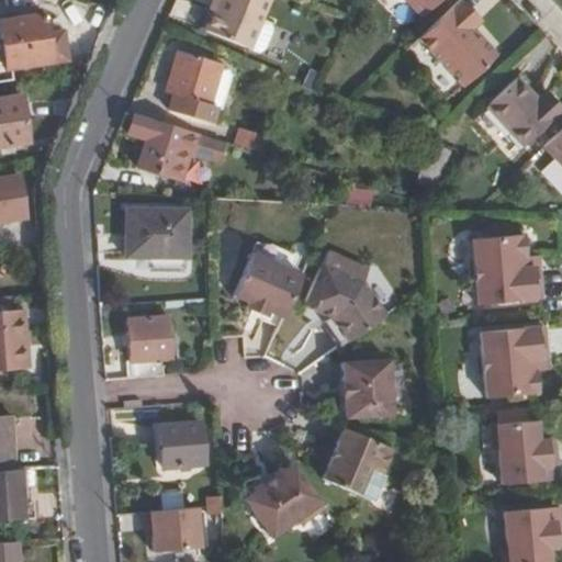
[(259,20),(267,0),(210,0),(213,1),(201,30),(247,49),(259,20)]
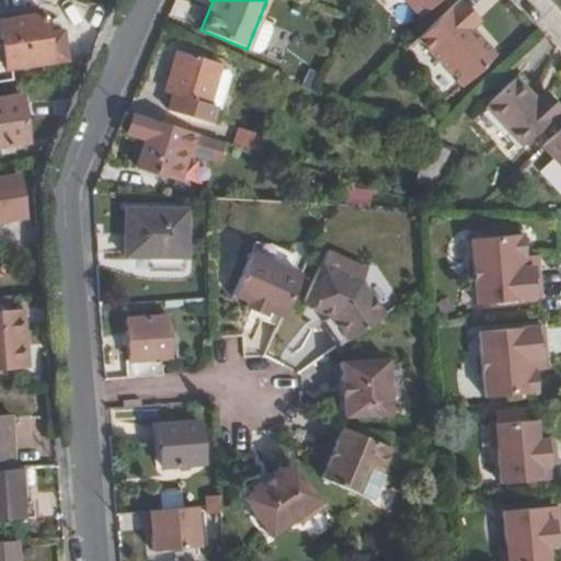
[(401,0),(419,19),(437,0),(401,0)]
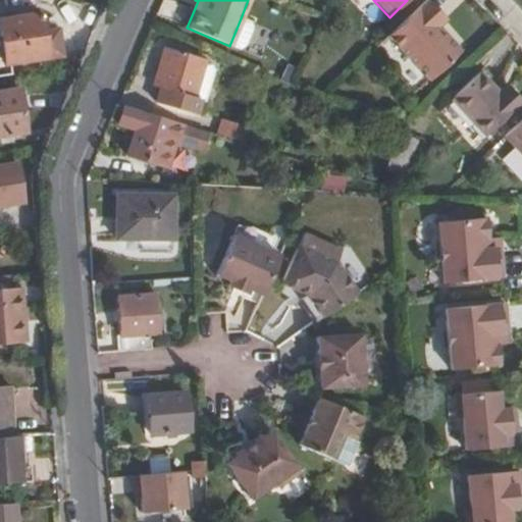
[(436,10),(426,0),(424,0),(377,45),(387,57),(397,75),(414,95),(458,52),(434,25),(432,28),(426,20),(436,10)]
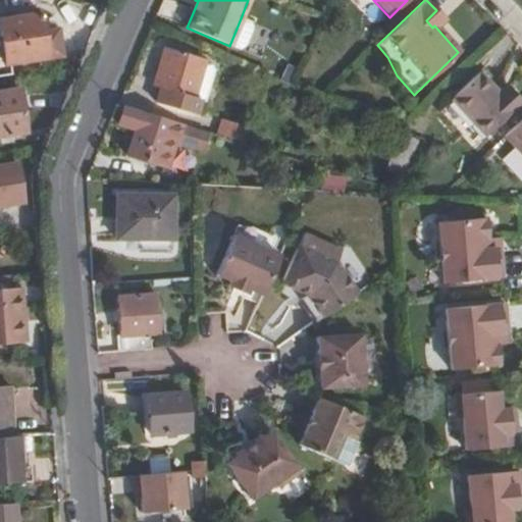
[(432,28),(434,25),(444,17),(436,10),(426,20),(432,28)]
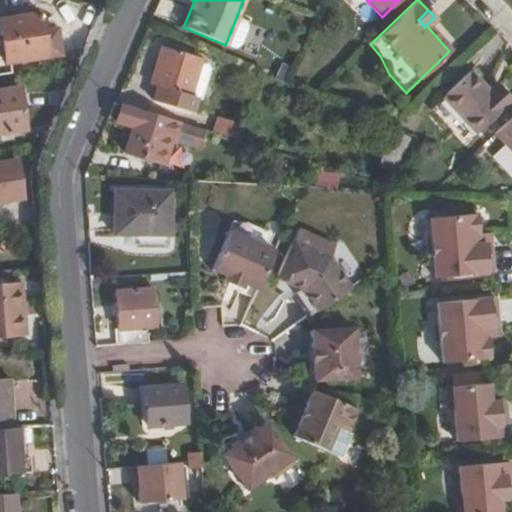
[(0,42),(3,64),(55,55),(66,54),(63,30),(51,32),(42,33),(39,13),(0,18),(0,42)]
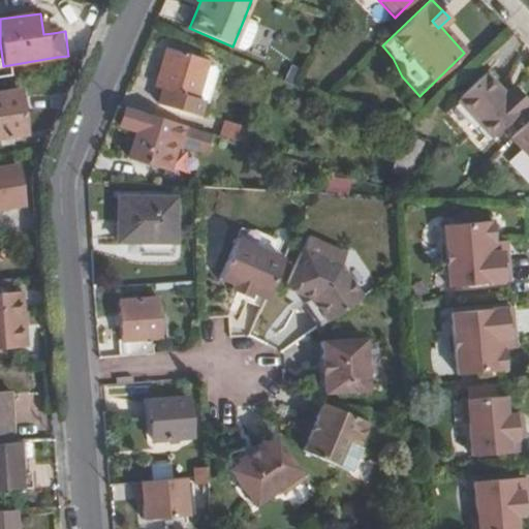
[(244,19),(232,47),(242,51),(249,47),(255,30),(254,23),(244,19)]
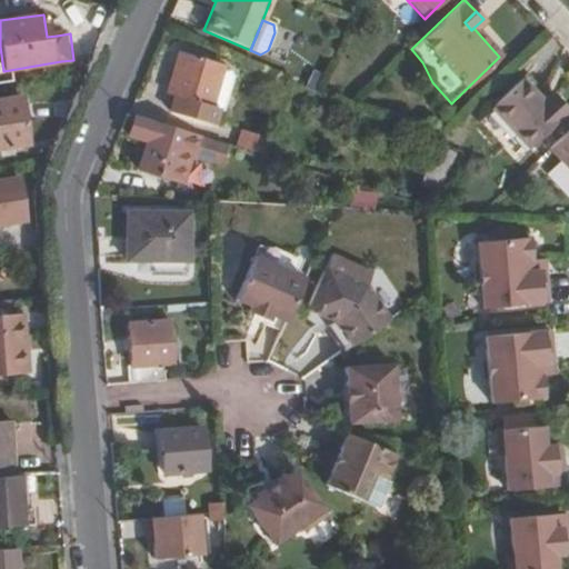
[(177,50),(163,93),(172,97),(167,113),(217,129),(222,111),(215,109),(220,93),(226,72),(228,67),(177,50)]
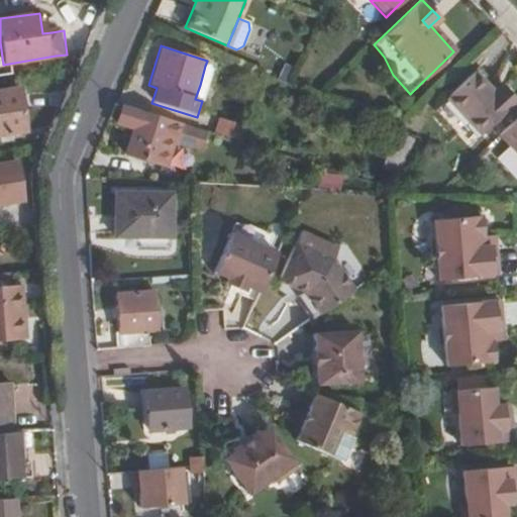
[(205,66),(200,85),(212,88),(216,74),(213,68),(205,66)]
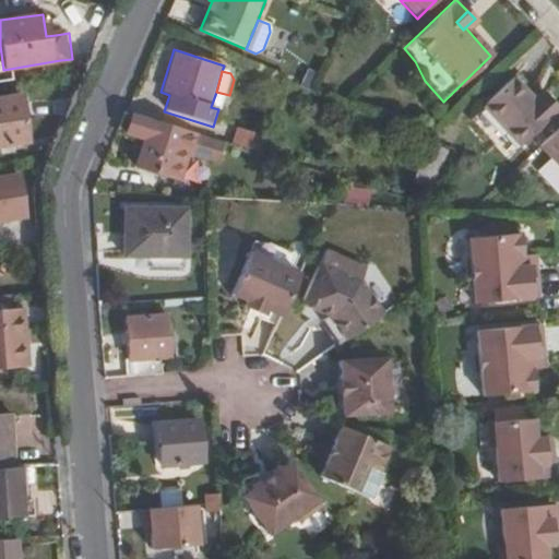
[(519,146),(558,108),(543,91),(534,98),(512,76),(482,106),(519,146)]
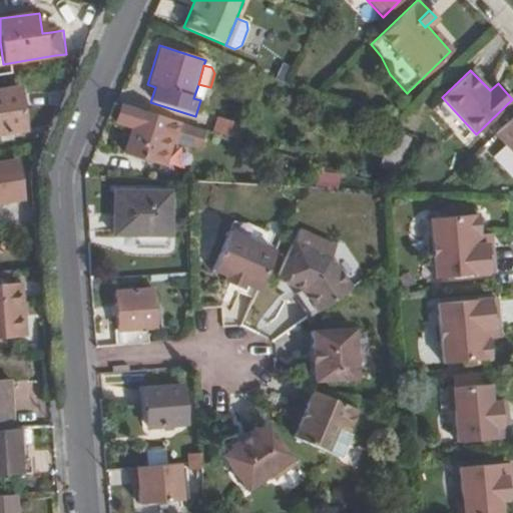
[(155,87),(147,84),(143,99),(150,102),(155,87)]
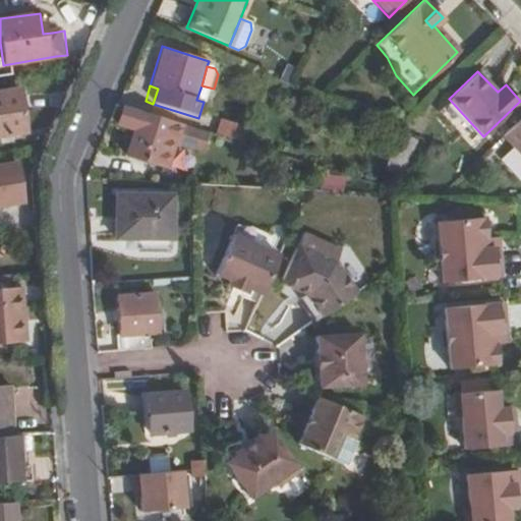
[(204,102),(209,104),(214,89),(201,85),(196,100),(204,102)]
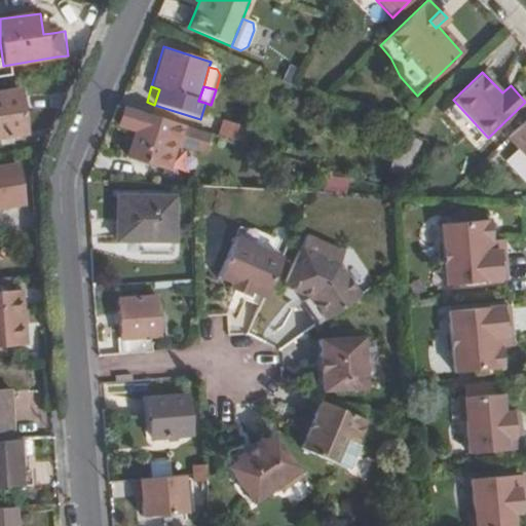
[(0,136),(24,133),(17,89),(0,91),(0,136)]
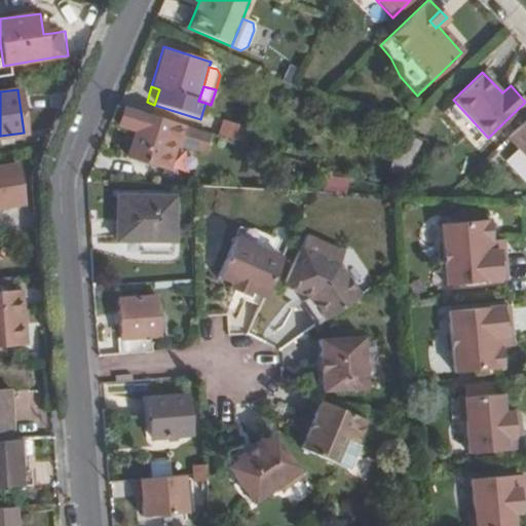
[(122,105),(117,104),(108,123),(116,125),(122,105)]
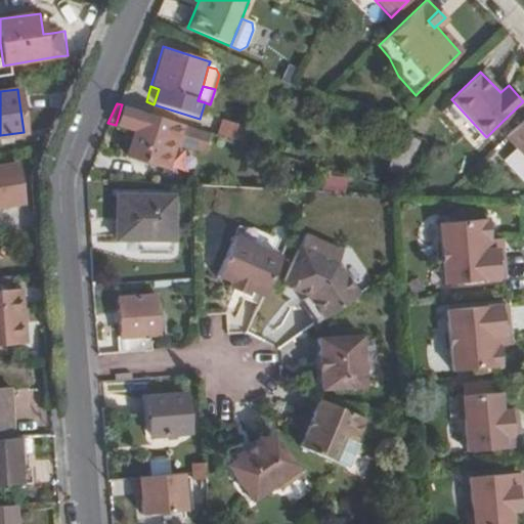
[(217,134),(186,125),(122,104),(116,125),(126,128),(133,130),(127,148),(125,155),(168,168),(176,143),(180,144),(235,160),(241,142),(217,134)]
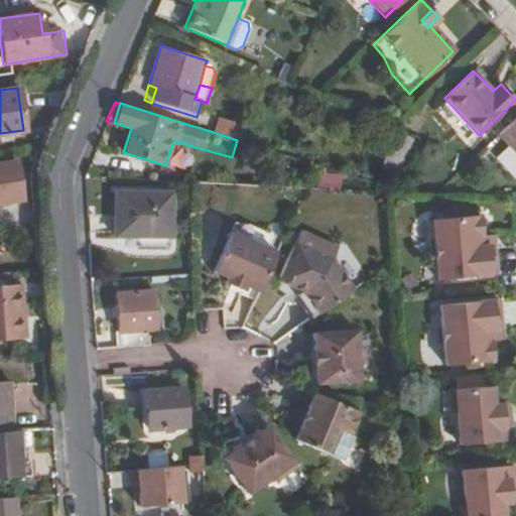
[(515,115),(497,134),(515,153),(515,115)]
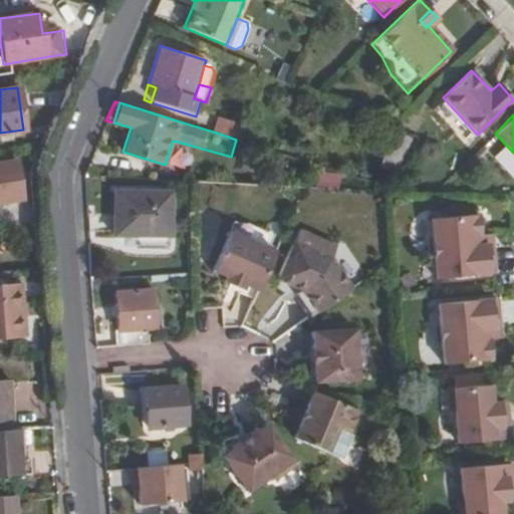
[(236,140),(239,141),(244,125),(217,117),(213,132),(236,140)]
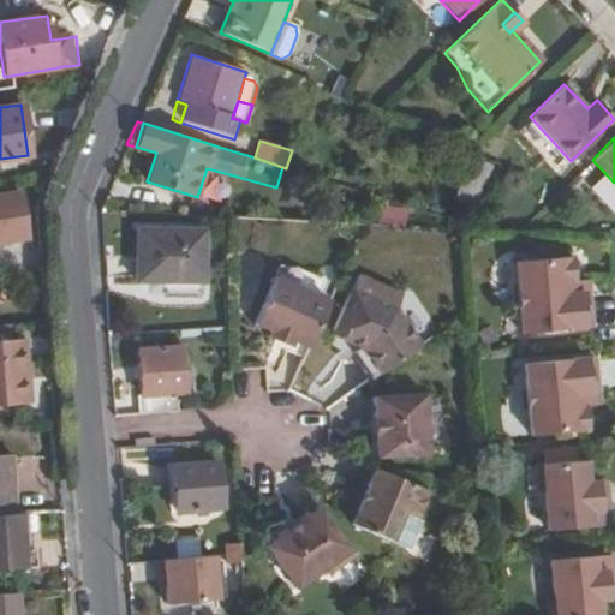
[(141,172),(149,174),(156,153),(148,150),(141,172)]
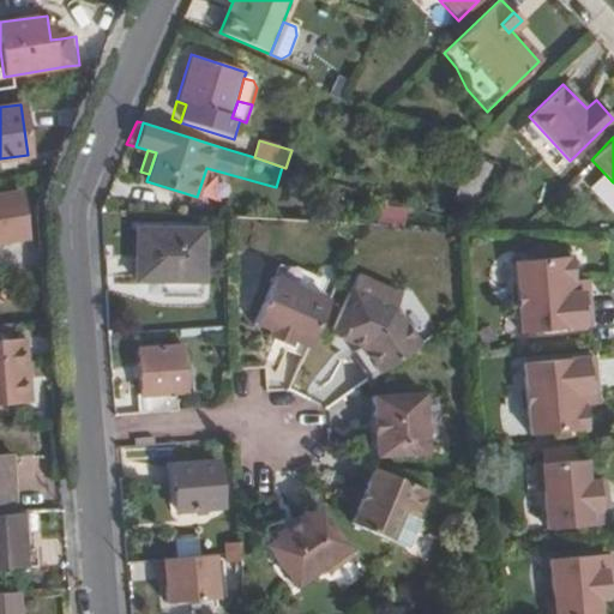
[(462,185),(481,193),(493,166),(474,158),(462,185)]
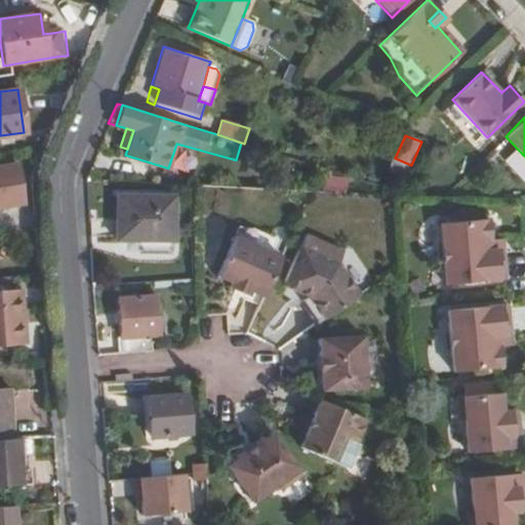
[(405,178),(411,165),(395,158),(389,171),(405,178)]
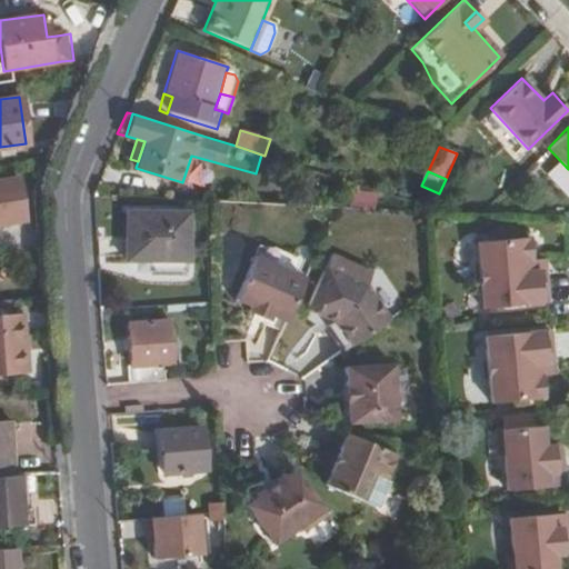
[(0,222),(23,219),(18,178),(0,180),(0,222)]
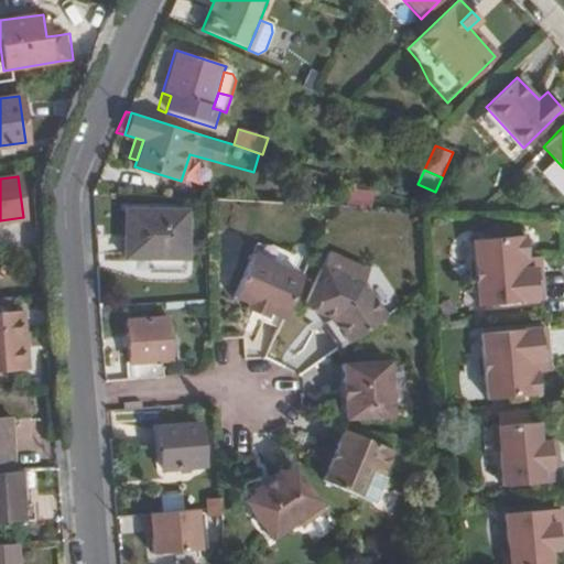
[(186,261),(187,210),(125,210),(122,259),(186,261)]
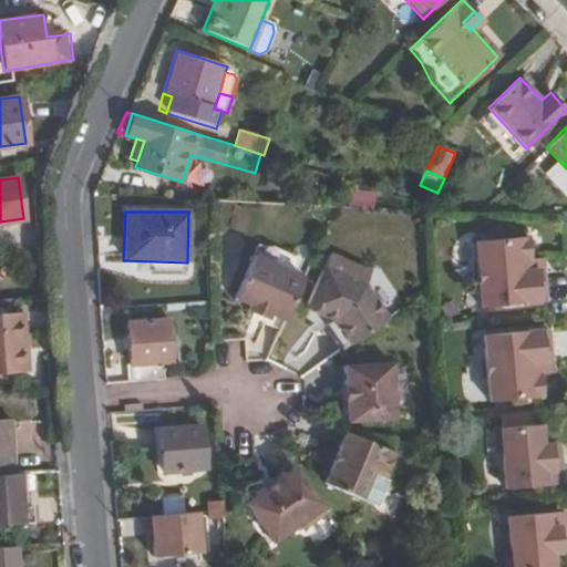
[(538,274),(537,261),(532,263),(529,239),(476,245),(483,311),(548,305),(545,272),(538,274)]
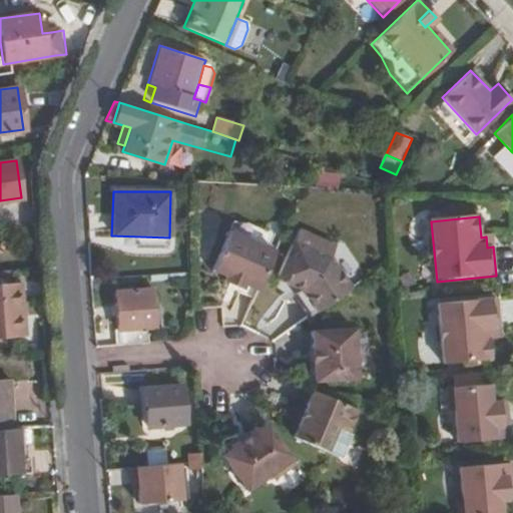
[(317,312),(352,288),(331,255),(336,242),(300,226),(277,278),(294,285),(295,283),(303,286),(302,288),(317,312)]
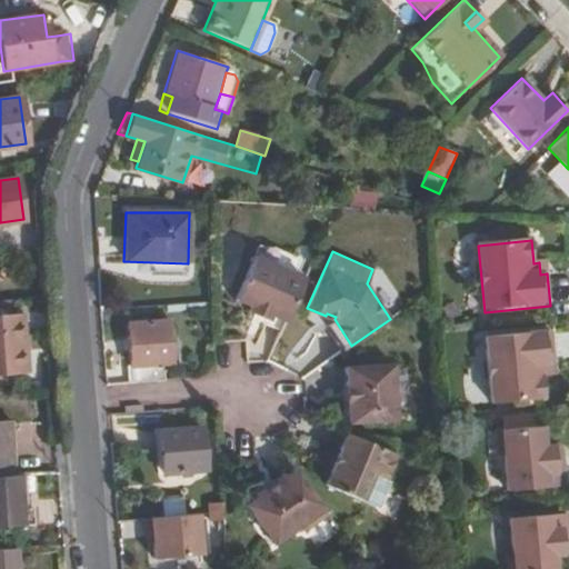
[(287,321),(306,278),(253,256),(235,299),(251,306),(249,311),(268,319),(270,315),(287,321)]
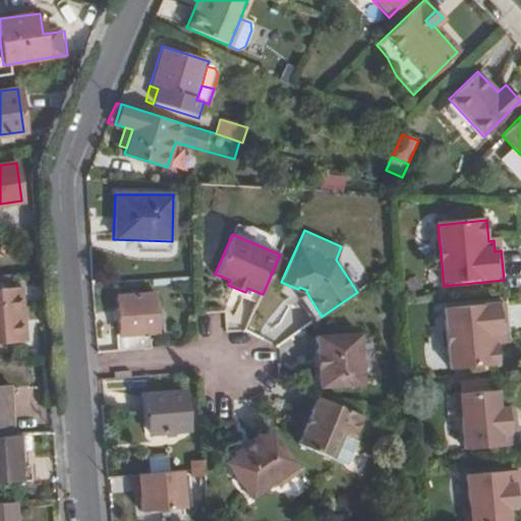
[(0,278),(0,289),(12,288),(11,278),(0,278)]
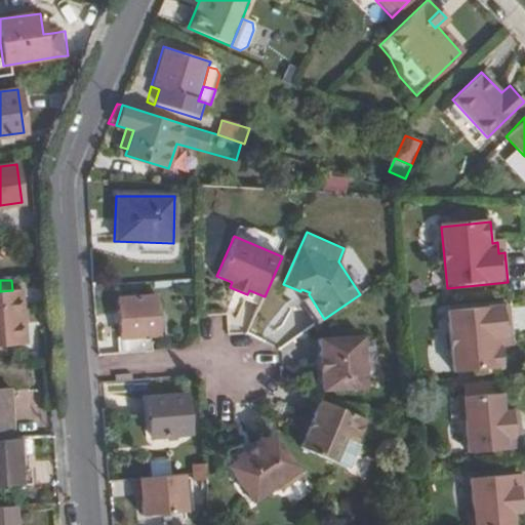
[(12,290),(0,291),(0,345),(25,344),(19,290),(12,290)]
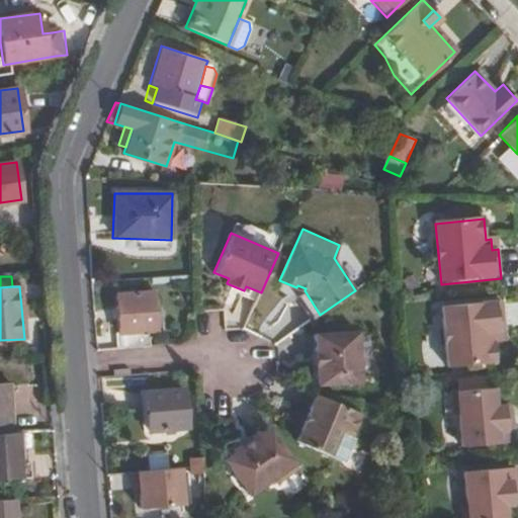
[(115,348),(150,346),(148,332),(157,331),(156,319),(154,303),(153,290),(114,293),(118,336),(114,337),(115,348)]
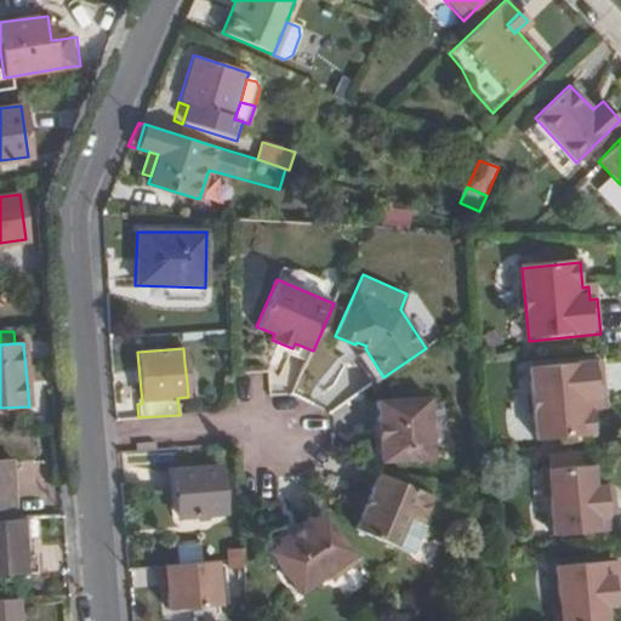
[(194,362),(184,363),(187,382),(195,381),(194,362)]
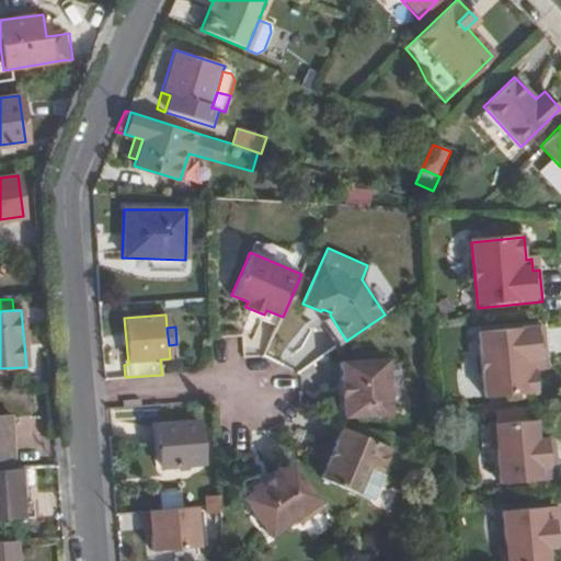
[(541,362),(547,361),(544,329),(480,334),(485,400),(537,396),(535,374),(542,373),(541,362)]
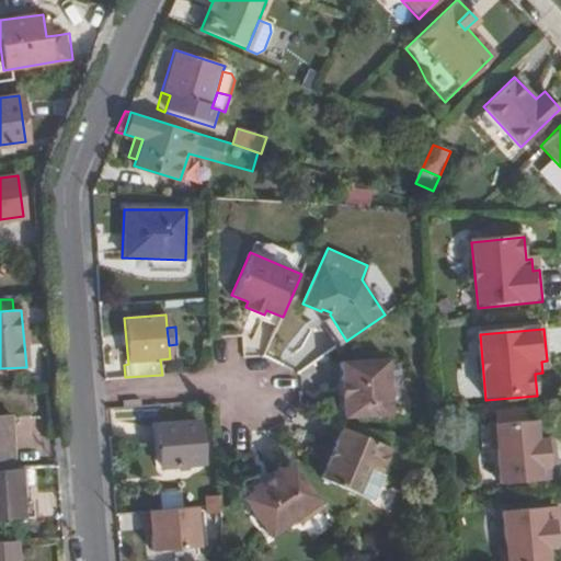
[(347,379),(348,398),(351,416),(393,412),(389,356),(345,361),(347,379)]
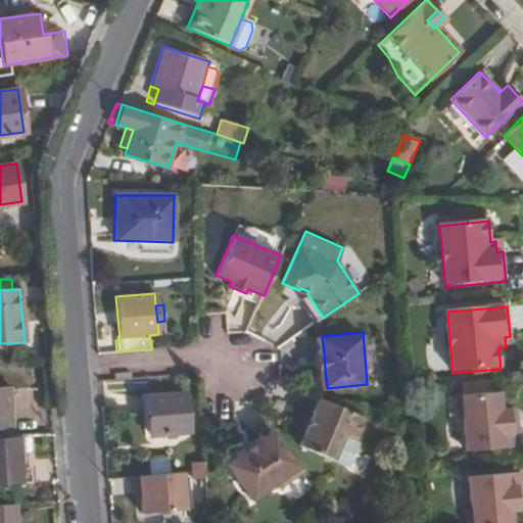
[(493,383),(463,385),(464,396),(494,394),(493,383)]
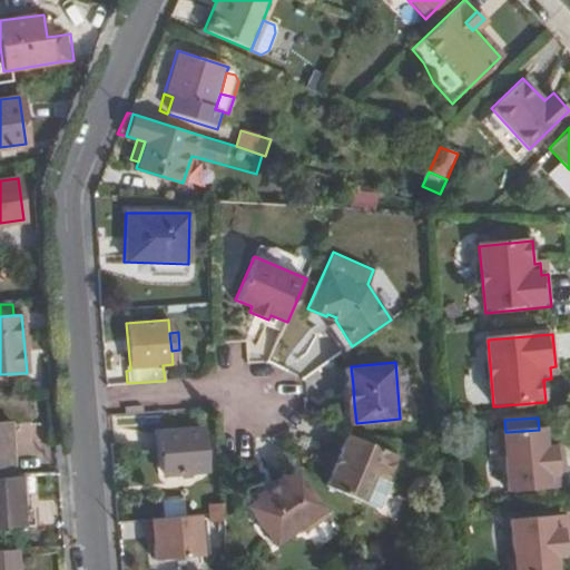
[(0,473),(13,472),(10,421),(0,421),(0,473)]
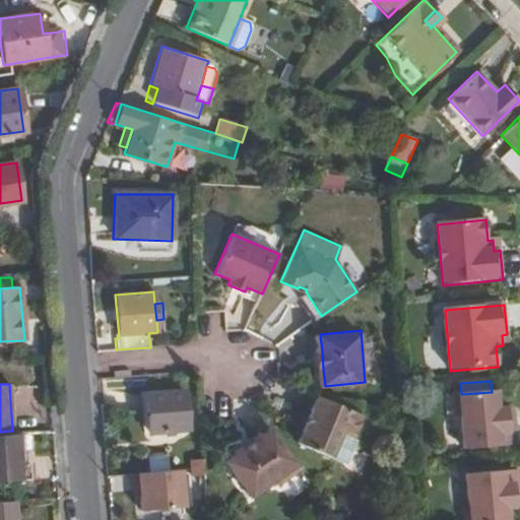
[(186,430),(183,391),(145,394),(148,433),(186,430)]
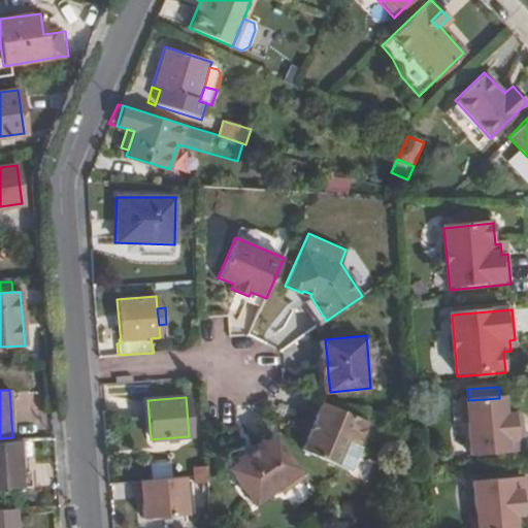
[(516,425),(515,416),(507,416),(505,398),(499,398),(468,400),(462,401),(463,423),(469,423),(472,457),(525,452),(523,425),(516,425)]
